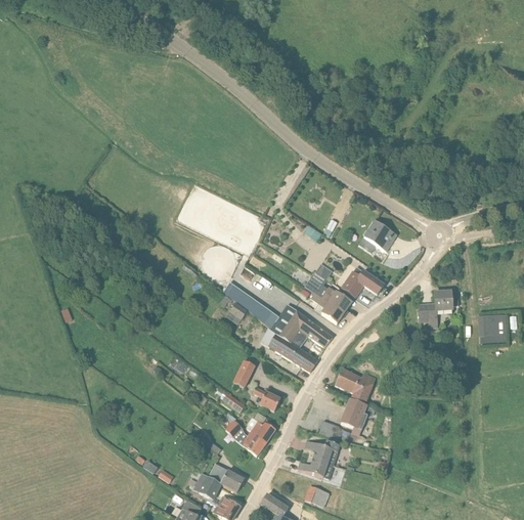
[(331,218),(326,226),(322,232),(329,235),(332,229),(337,221),(331,218)]
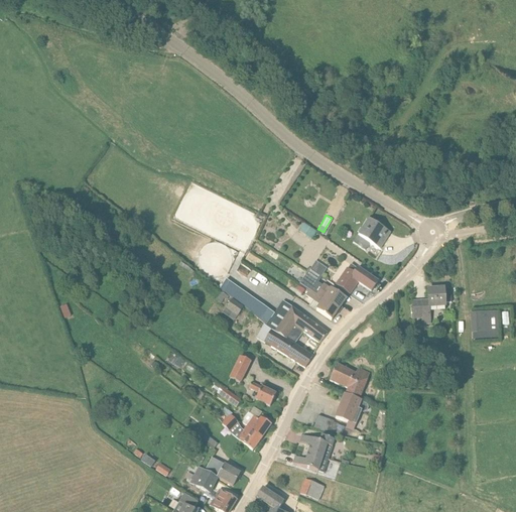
[(358,233),(372,242),(368,249),(376,253),(380,247),(380,246),(388,234),(379,228),(382,224),(369,216),(363,225),(358,233)]
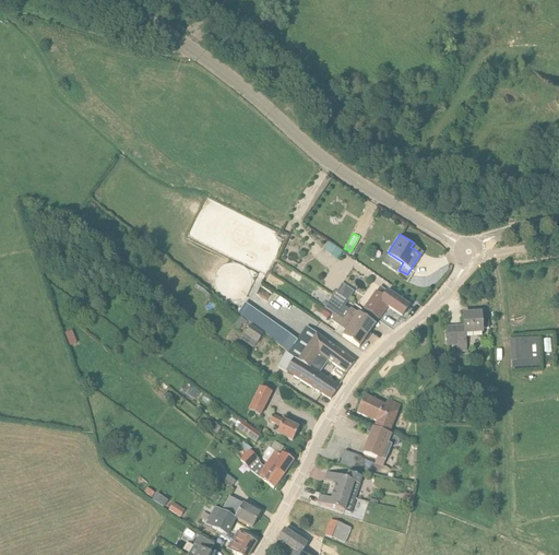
[(343,248),(329,238),(323,246),(337,256),(343,248)]
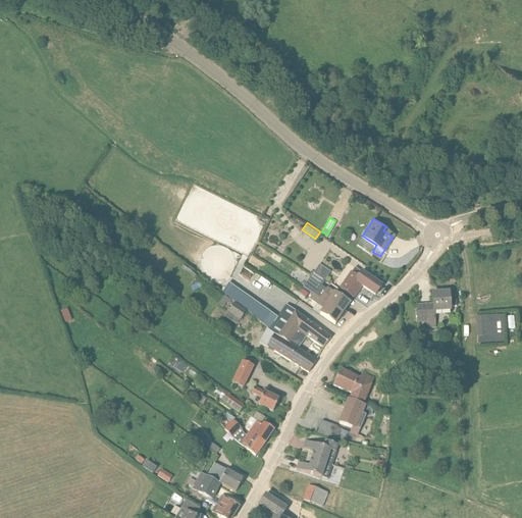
[(338,285),(345,289),(354,295),(361,282),(375,292),(381,282),(361,268),(355,264),(352,269),(350,268),(338,285)]
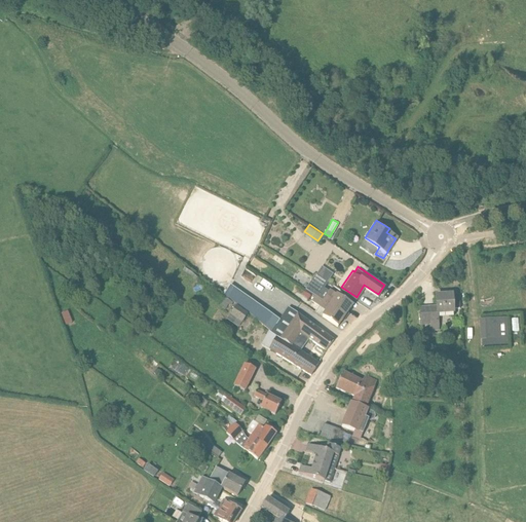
[(352,302),(329,287),(329,288),(325,284),(328,278),(315,271),(312,277),(321,284),(314,293),(315,293),(314,294),(344,314),(352,302)]
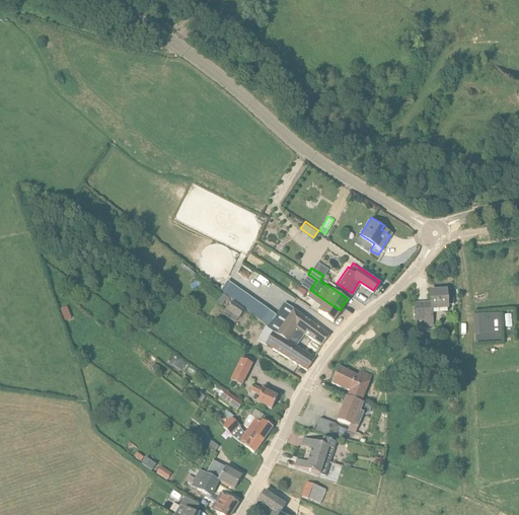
[(453,288),(446,288),(446,287),(430,288),(431,299),(415,301),(418,317),(425,316),(426,322),(434,321),(432,307),(449,306),(448,301),(453,301),(453,288)]
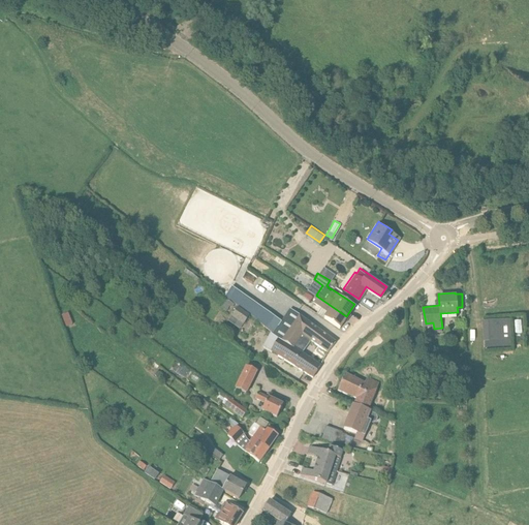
[(346,316),(316,296),(313,300),(329,310),(325,315),(340,326),(346,316)]
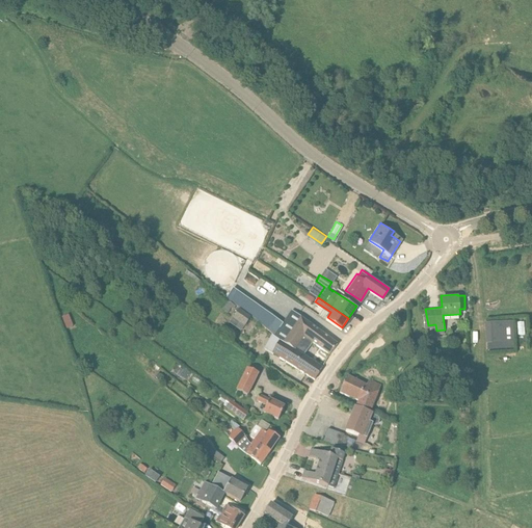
[(250,314),(239,306),(232,315),(244,323),(250,314)]
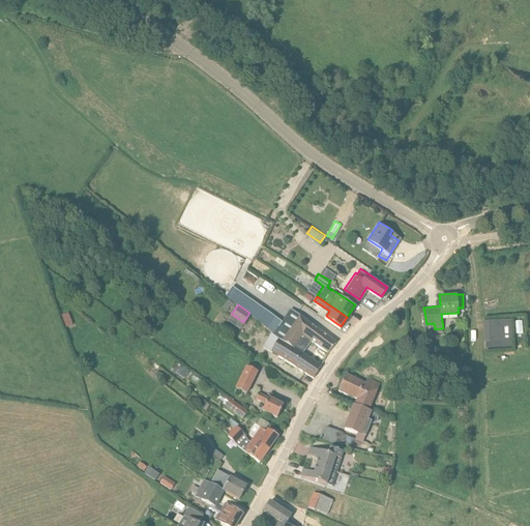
[(280,337),(302,351),(311,339),(328,350),(335,340),(301,314),(290,307),(282,318),(272,331),(280,337)]
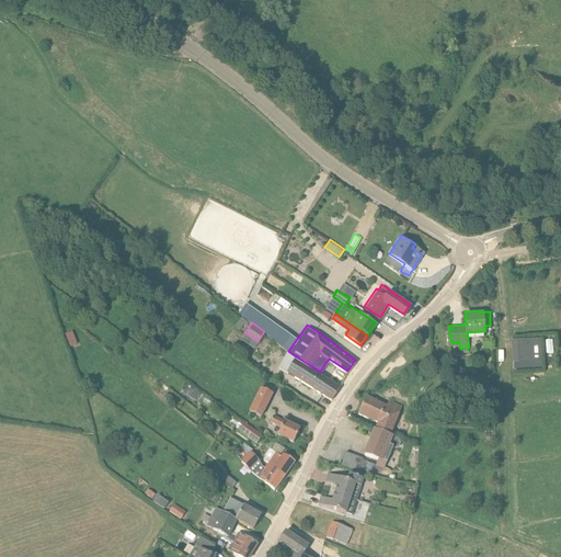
[(67,332),(71,344),(78,341),(73,329),(67,332)]
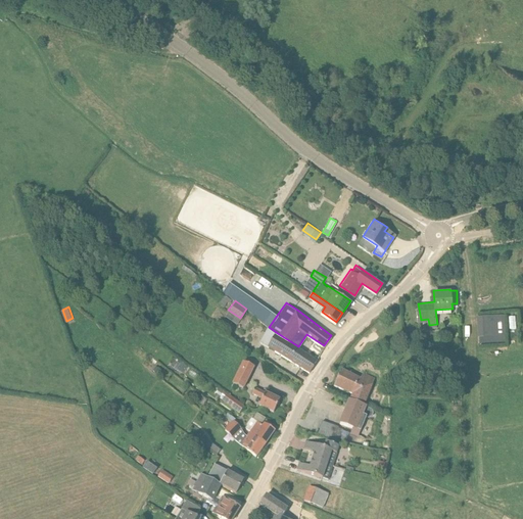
[(497,313),(476,314),(477,334),(498,333),(497,313)]
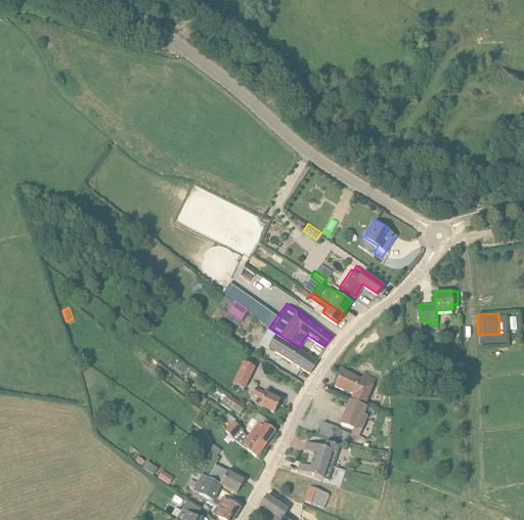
[(269,328),(268,328),(261,340),(268,345),(276,333),(269,328)]
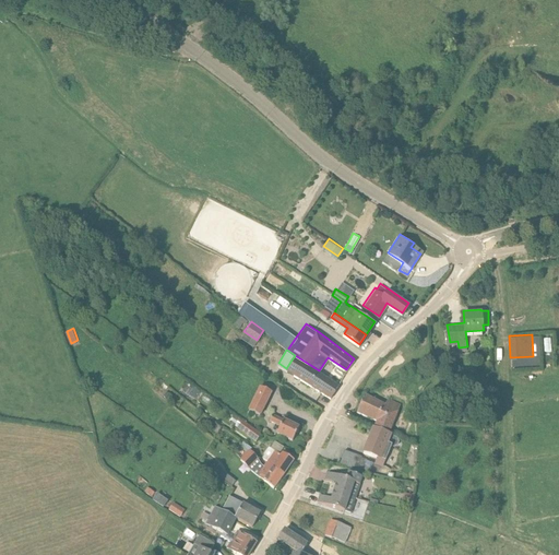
[(337,384),(319,370),(295,355),(286,368),(331,396),(337,384)]
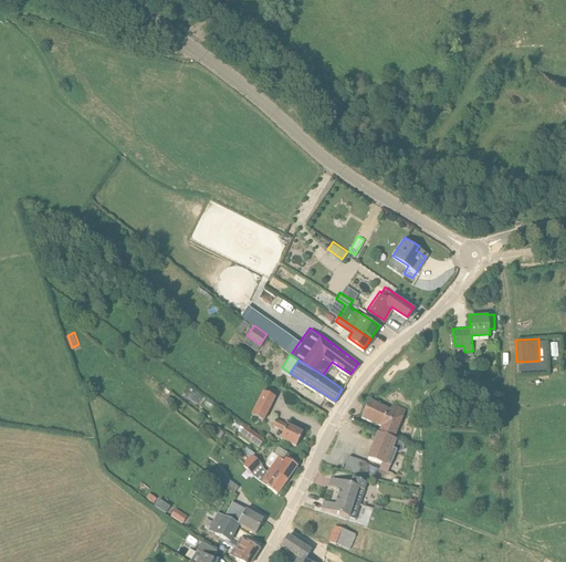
[(264,387),(253,412),(264,418),(276,394),(264,387)]
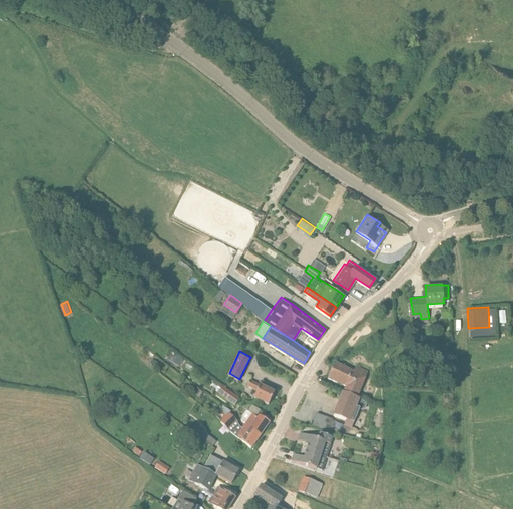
[(159,361),(155,358),(151,362),(155,366),(159,361)]
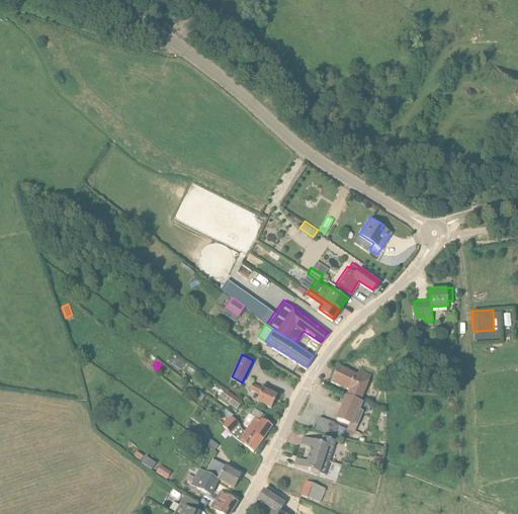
[(349,388),(346,394),(360,399),(369,378),(364,376),(367,371),(359,367),(357,372),(338,363),(331,379),(349,388)]
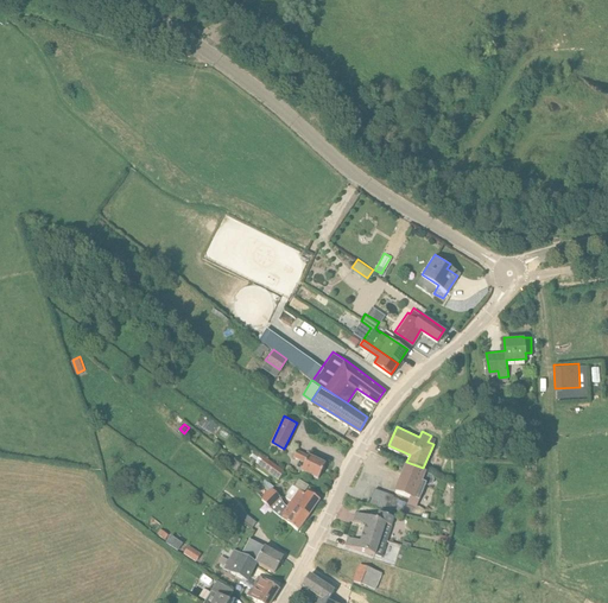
[(468,449),(468,455),(485,455),(485,444),(480,444),(480,449),(468,449)]
